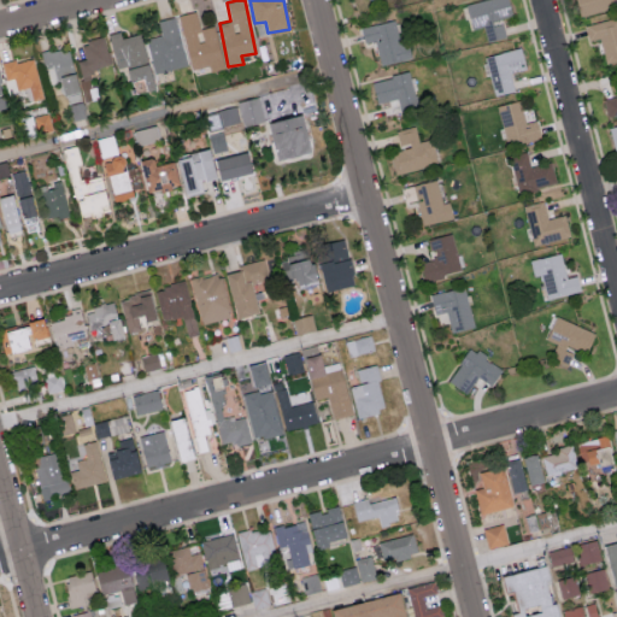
[(480,0),(465,4),(471,29),(483,27),(487,42),(506,37),(501,19),(512,17),(507,0),(480,0)]
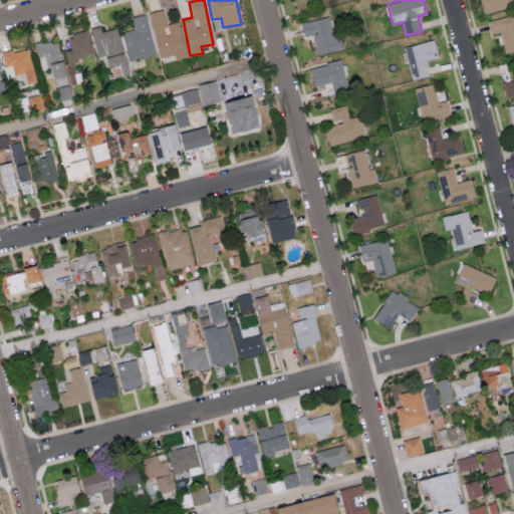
[(150,12),(159,57),(174,54),(175,59),(186,57),(179,21),(166,23),(164,9),(150,12)]
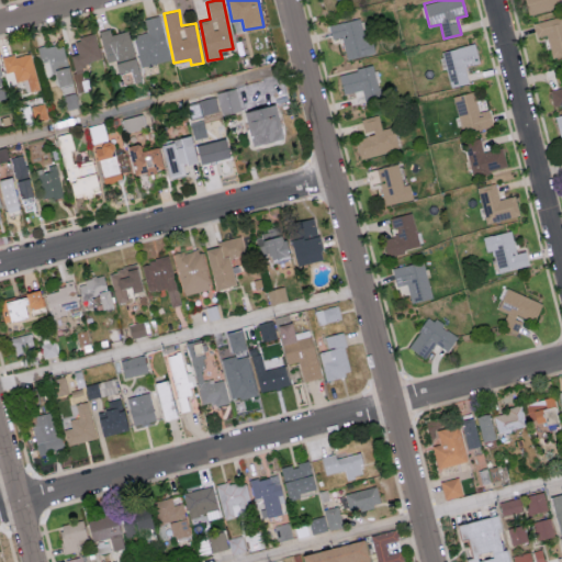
[(139,67),(170,59),(159,15),(143,19),(146,32),(132,35),(139,67)]
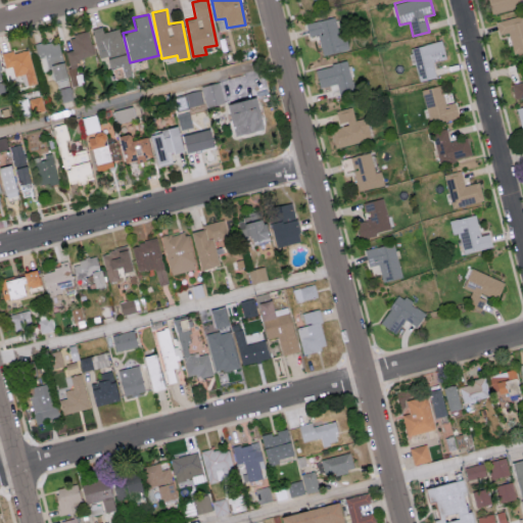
[(513,53),(522,50),(522,14),(495,20),(498,34),(508,32),(513,53)]
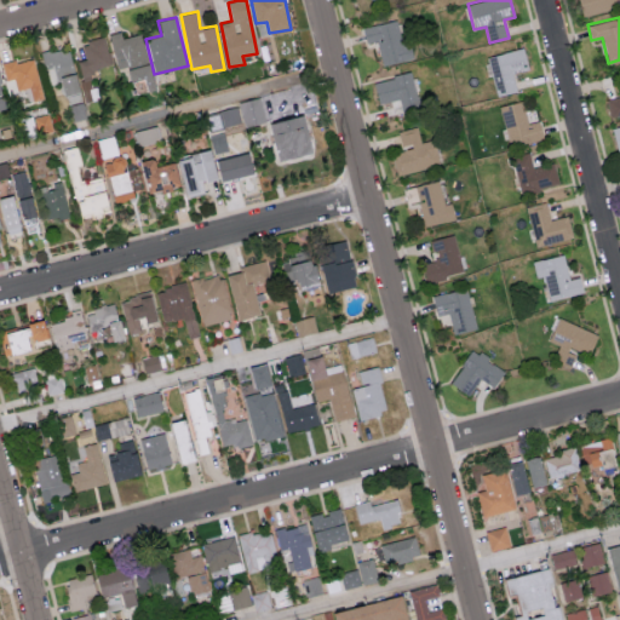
[(362,27),(366,42),(377,40),(382,65),(411,59),(402,18),(362,27)]
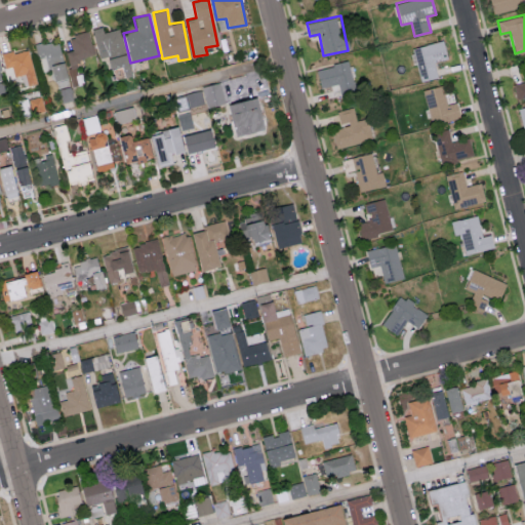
[(107,56),(112,79),(129,75),(120,28),(103,32),(102,27),(92,29),(98,58),(107,56)]
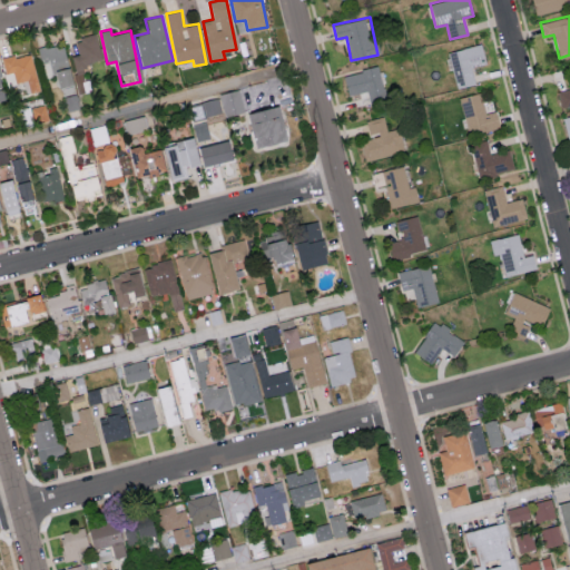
[(37,49),(45,78),(55,76),(58,89),(74,85),(61,42),(37,49)]
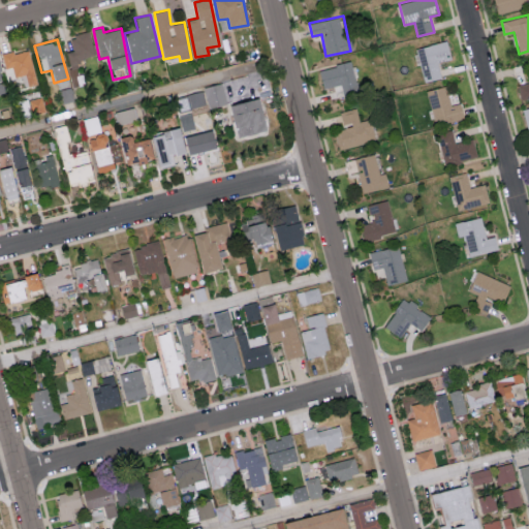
[(450,59),(446,41),(415,48),(423,82),(440,79),(437,62),(450,59)]
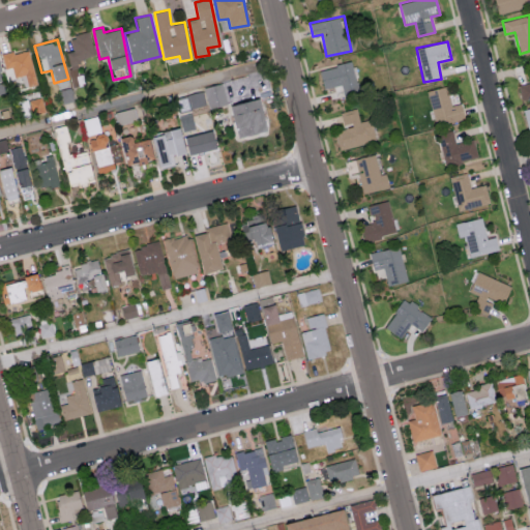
[(4,68),(11,66),(13,78),(22,76),(25,87),(36,84),(28,49),(1,55),(4,68)]
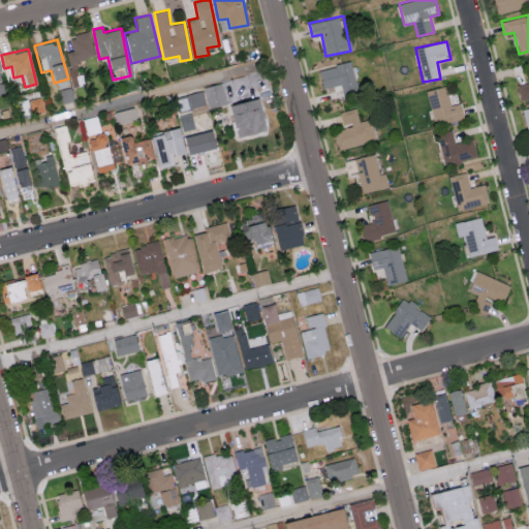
[(340,85),(342,95),(359,91),(352,62),(318,68),(322,88),(340,85)]
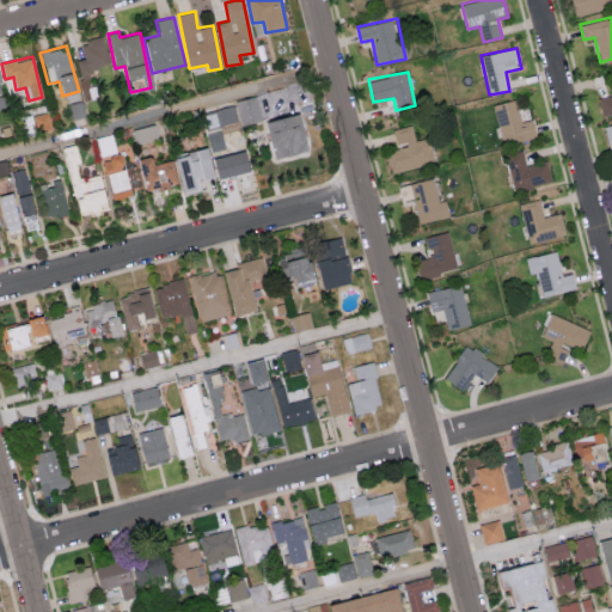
[(611,111),(611,95),(599,97),(601,115),(611,111)]
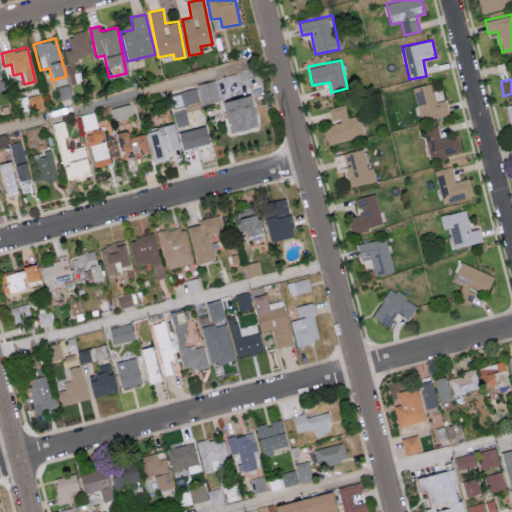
[(201,105),(219,100),(214,80),(196,85),(201,105)]
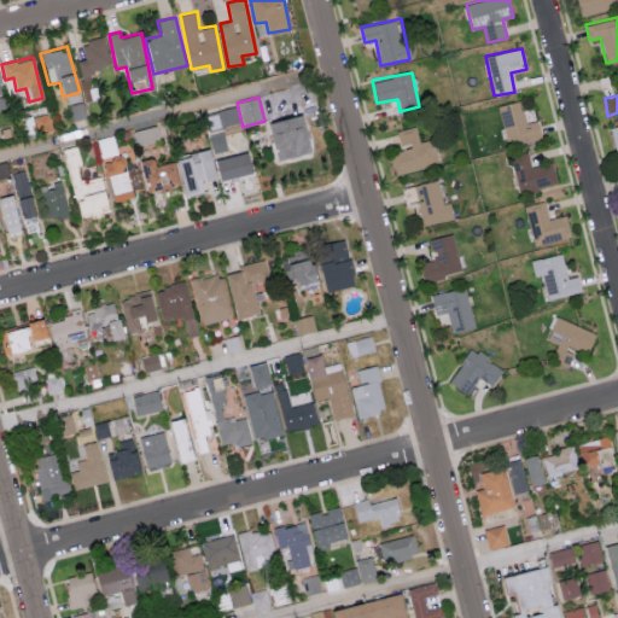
[(497,106),(508,147),(541,138),(536,120),(526,123),(520,100),(497,106)]
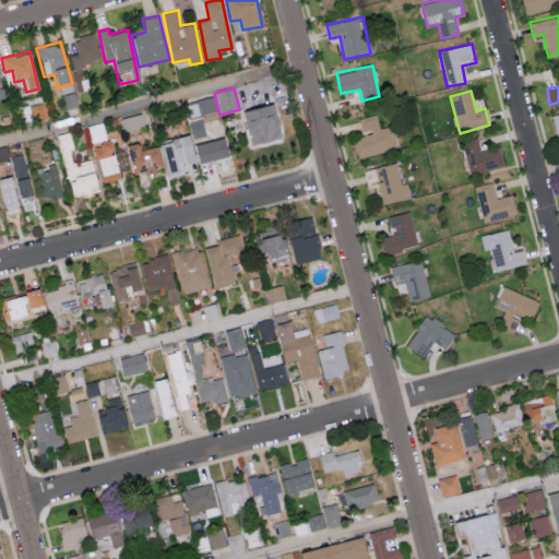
[(78,107),(74,92),(60,95),(63,109),(78,107)]
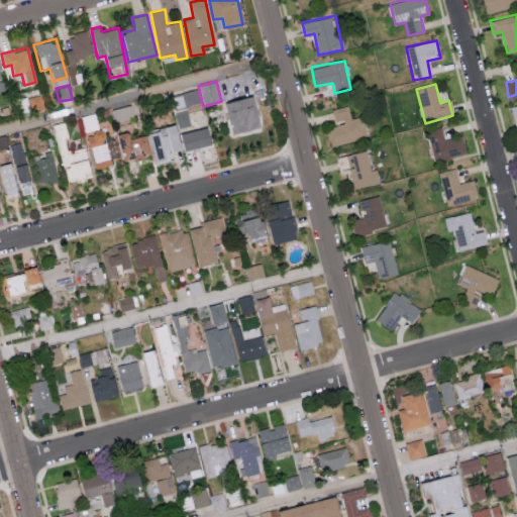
[(183,92),(186,105),(200,102),(197,89),(183,92)]
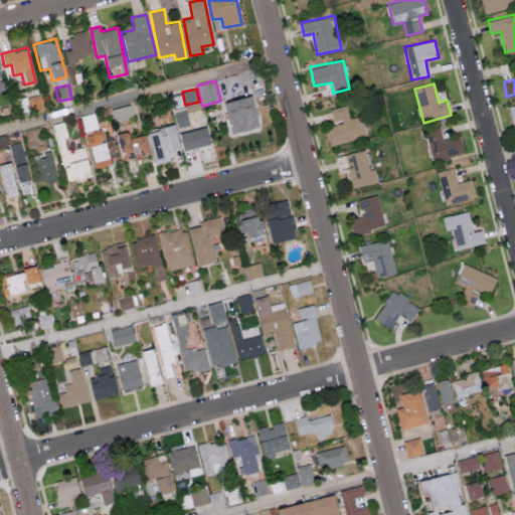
[(27,97),(29,111),(42,109),(41,95),(27,97)]
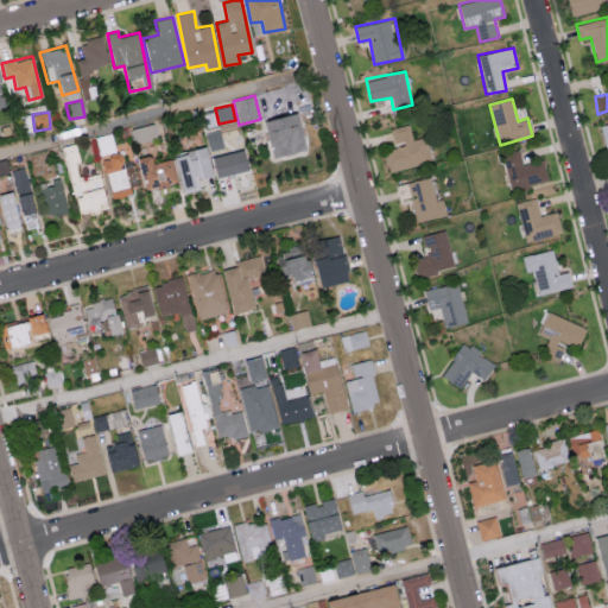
[(264,120),(271,157),(304,151),(297,114),(264,120)]
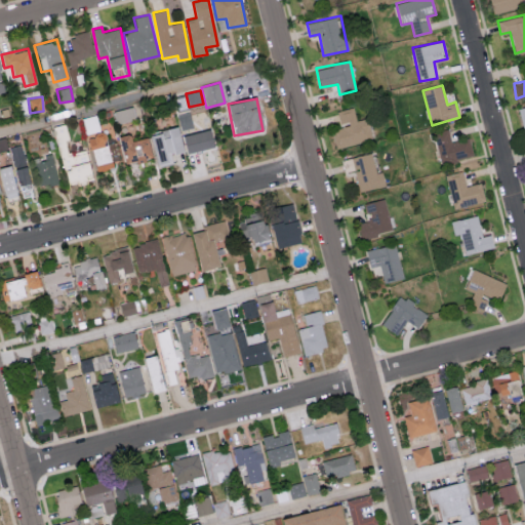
[(371,139),(367,118),(356,120),(353,108),(337,111),(340,128),(332,130),(335,147),(371,139)]
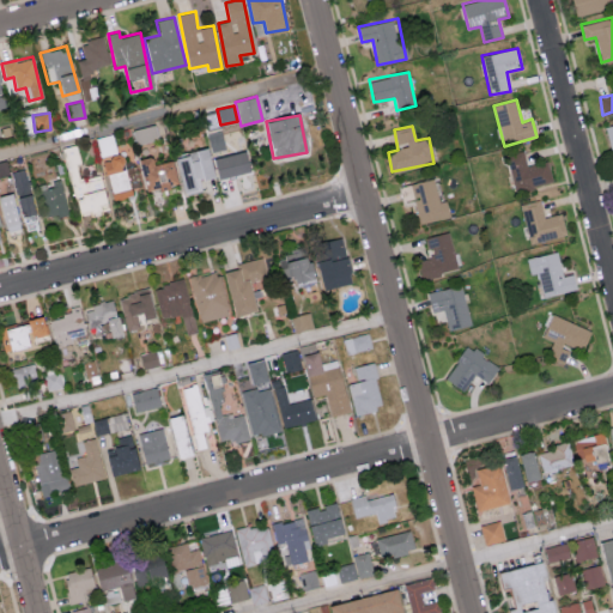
[(77,218),(105,212),(98,176),(79,180),(77,163),(79,163),(76,144),(62,147),(77,218)]
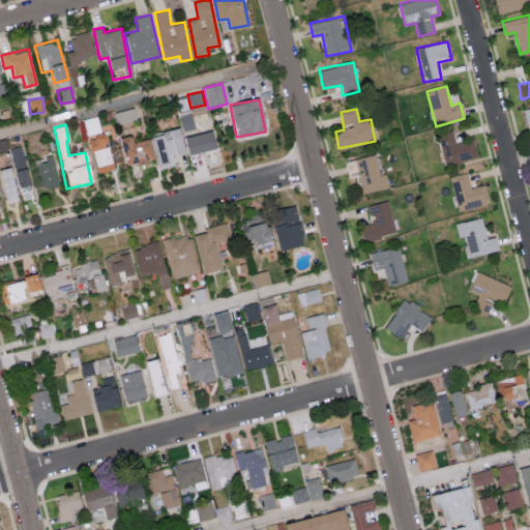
[(157,168),(174,165),(172,155),(184,153),(179,127),(165,130),(166,134),(151,137),(157,168)]
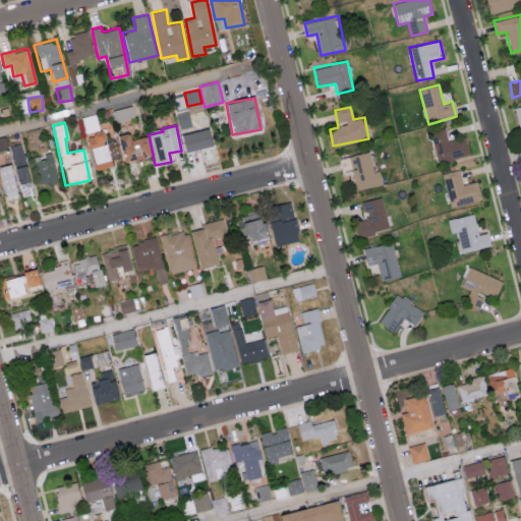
[(212,146),(207,128),(180,135),(184,153),(212,146)]
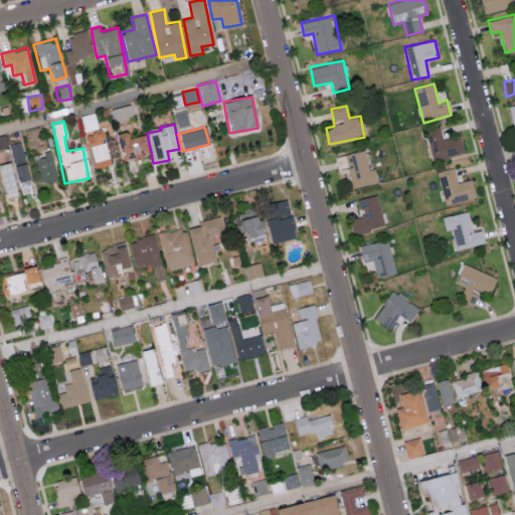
[(425,130),(432,161),(464,154),(461,135),(442,139),(440,127),(425,130)]
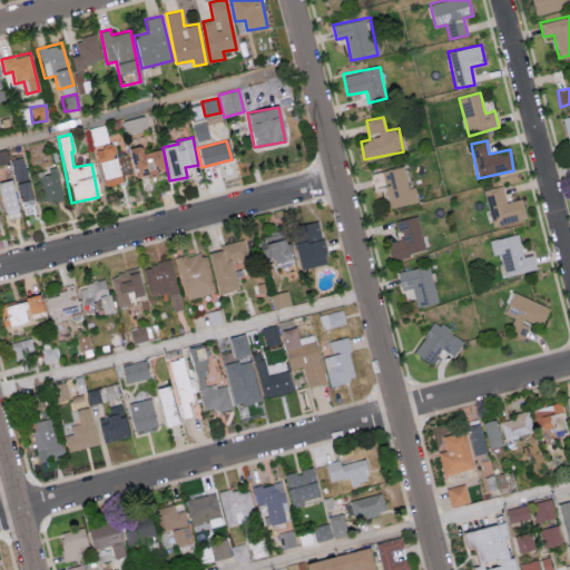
[(134,178),(164,173),(159,149),(141,153),(140,145),(128,148),(134,178)]
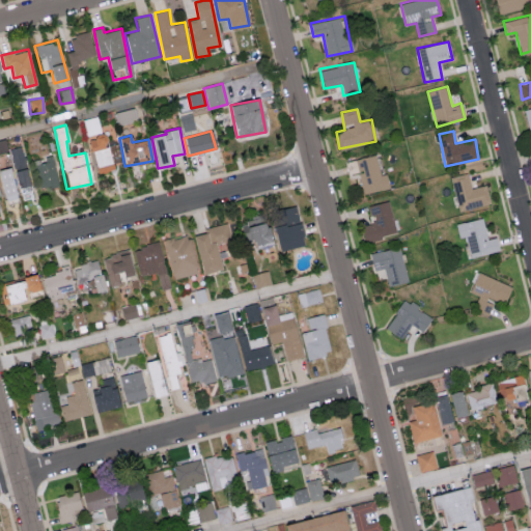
[(112,170),(106,138),(90,141),(96,173),(112,170)]
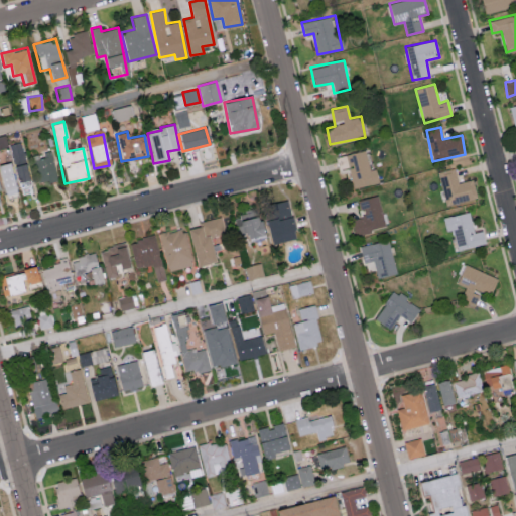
[(9,144),(18,182),(28,179),(20,142),(9,144)]
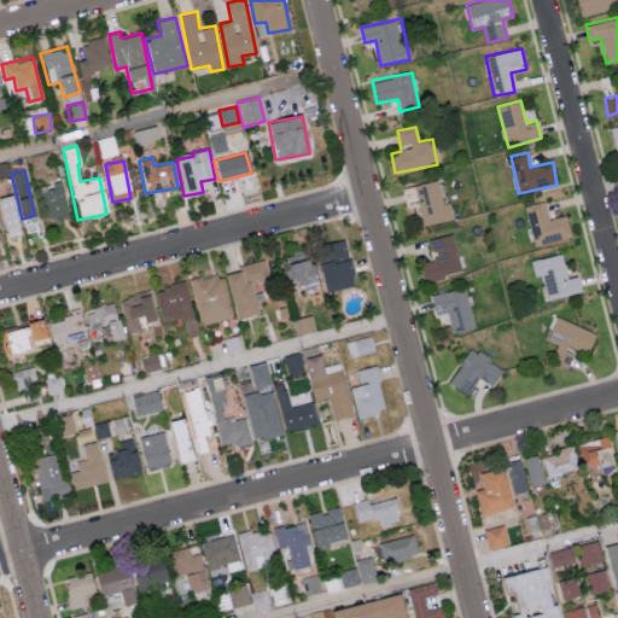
[(52,182),(52,185),(40,187),(46,220),(68,215),(62,180),(52,182)]
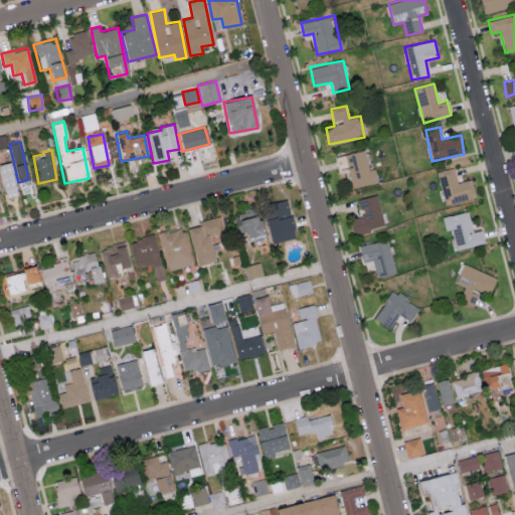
[(374,168),(368,169),(364,150),(335,156),(338,169),(347,167),(352,187),(377,182),(374,168)]
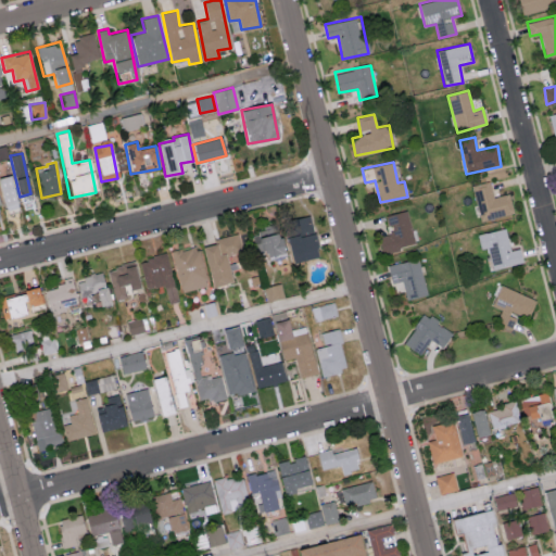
[(16,209),(12,176),(0,177),(0,186),(2,210),(16,209)]
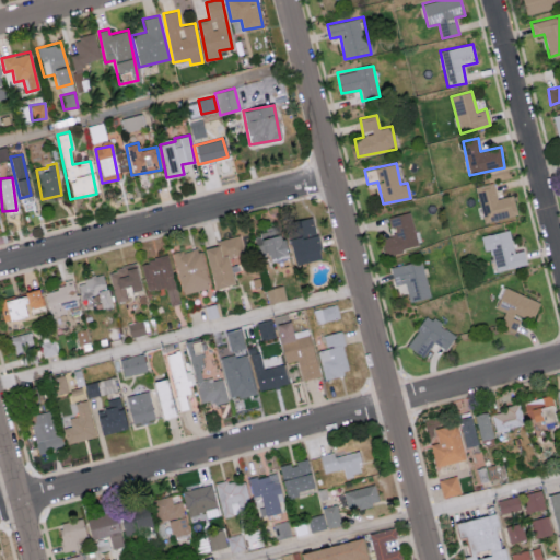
[(517,214),(512,195),(497,198),(493,182),(475,187),(485,223),(517,214)]
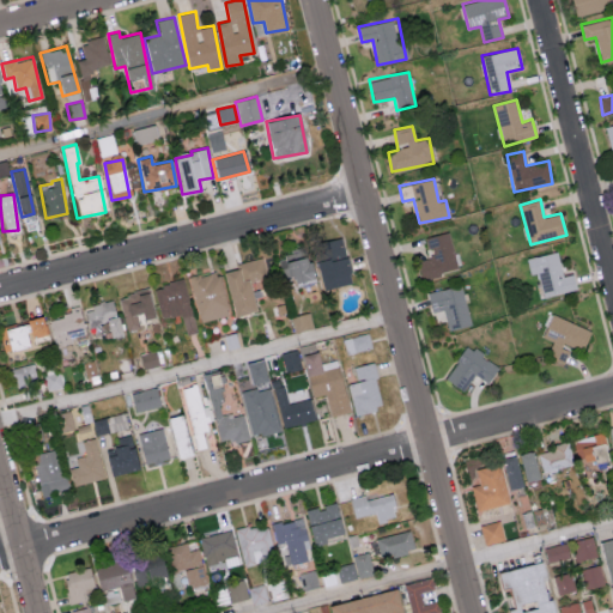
[(424,237),(428,254),(417,258),(422,278),(457,269),(449,231),(424,237)]
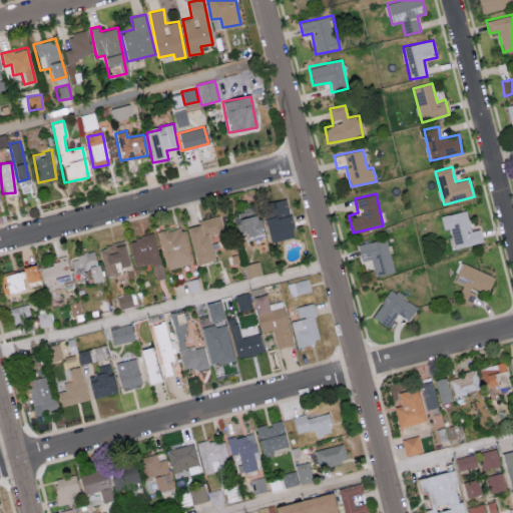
[(295,235),(286,198),(262,204),(272,241),(295,235)]
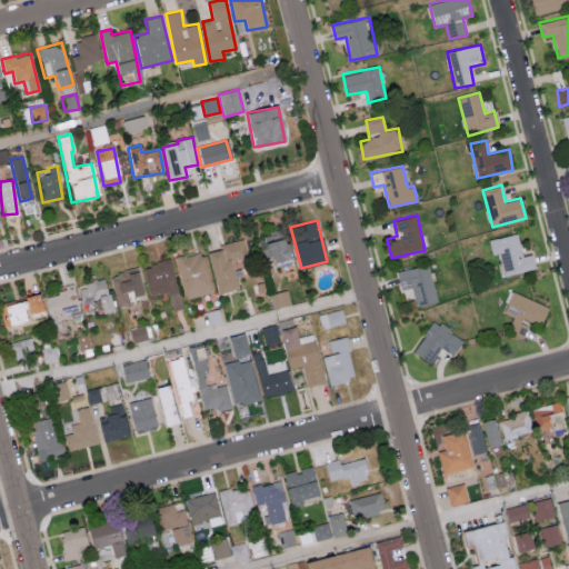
[(263,236),(268,263),(288,260),(283,232),(263,236)]
